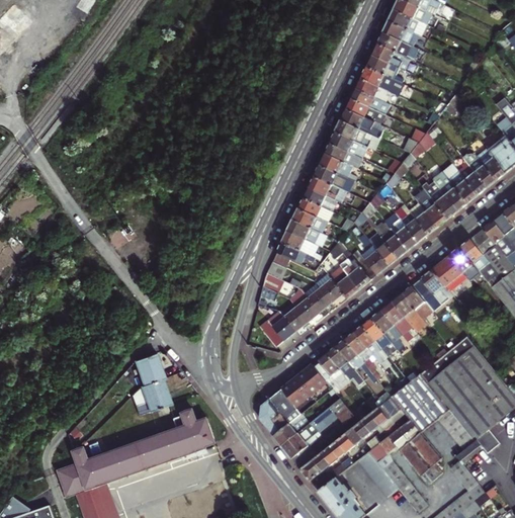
[(424,24),(429,12),(404,0),(396,0),(395,4),(393,8),(418,20),(424,24)]
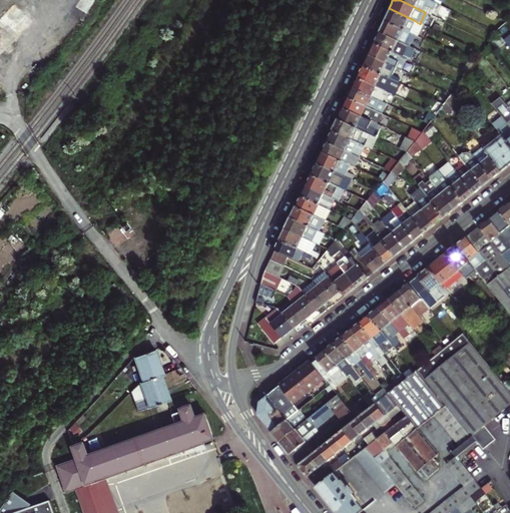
[(430,0),(429,0),(400,0),(425,12),(430,14),(435,3),(430,0)]
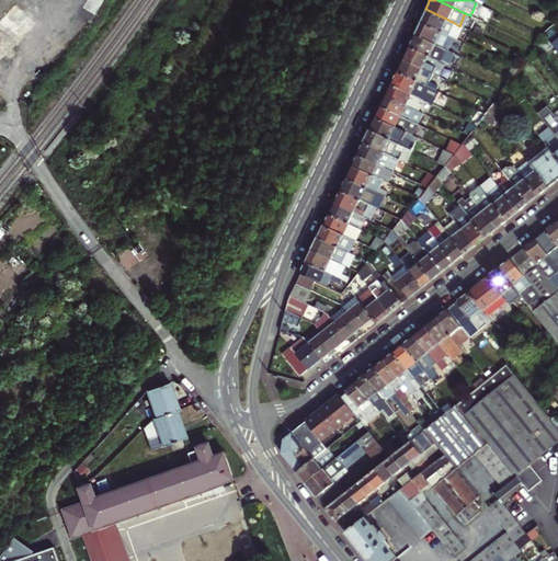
[(10,2),(0,12),(0,54),(31,23),(10,2)]
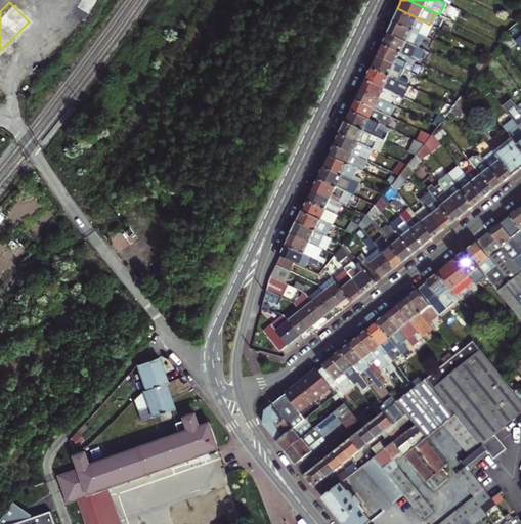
[(397,8),(394,13),(391,19),(420,34),(423,35),(425,32),(419,29),(423,20),(397,8)]
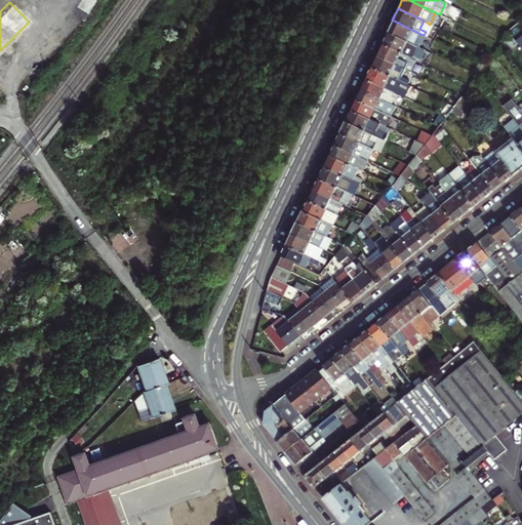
[(419,37),(420,34),(392,19),(390,25),(387,32),(406,41),(412,45),(417,36),(419,37)]
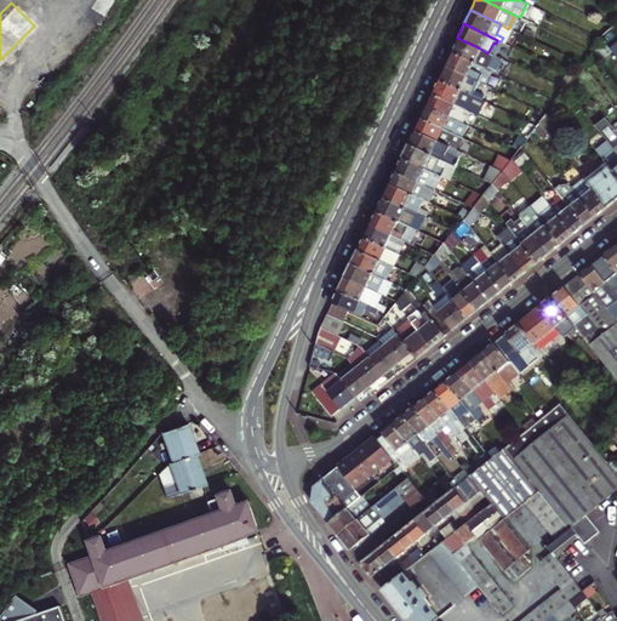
[(478,53),(480,49),(457,38),(453,45),(450,51),(484,68),(485,68),(490,60),(478,53)]
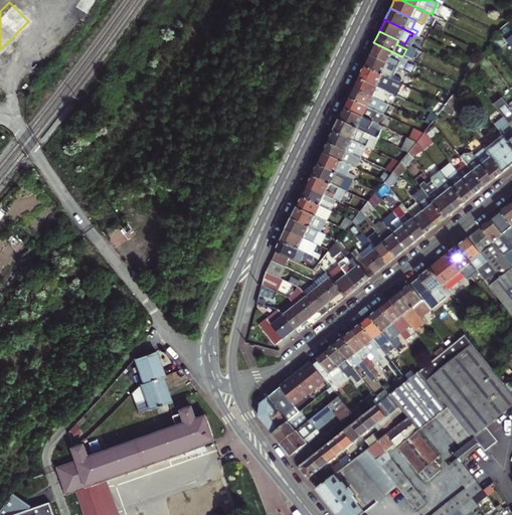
[(499,34),(492,43),(495,47),(497,50),(508,42),(506,39),(499,34)]
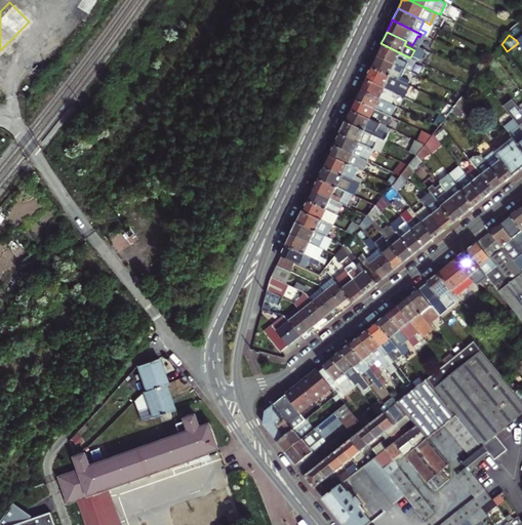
[(409,57),(380,43),(377,50),(375,54),(404,69),(409,57)]
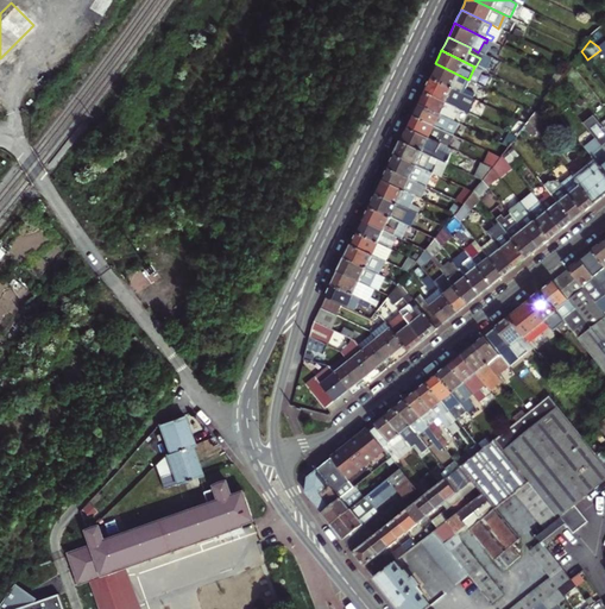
[(585,56),(581,51),(572,64),(575,69),(585,56)]
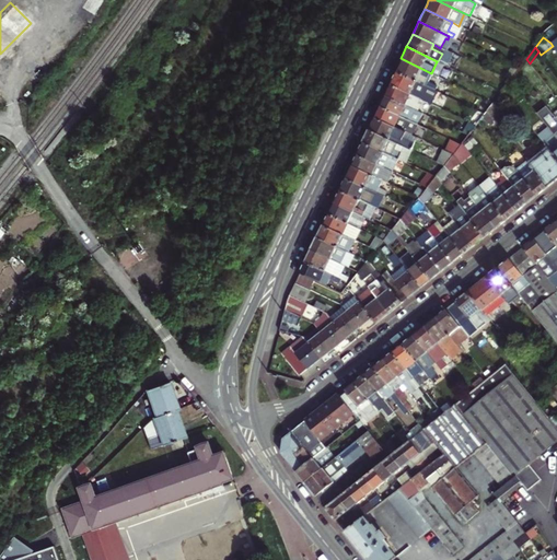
[(431,73),(401,58),(397,66),(395,71),(426,85),(431,73)]
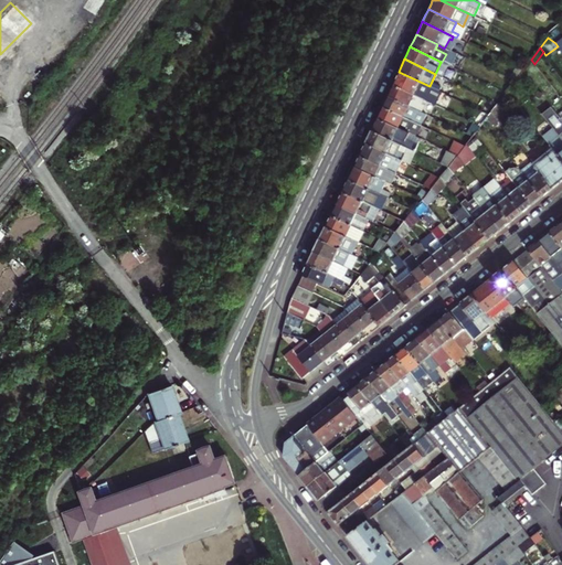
[(522,71),(516,67),(507,78),(513,82),(513,81),(522,71)]
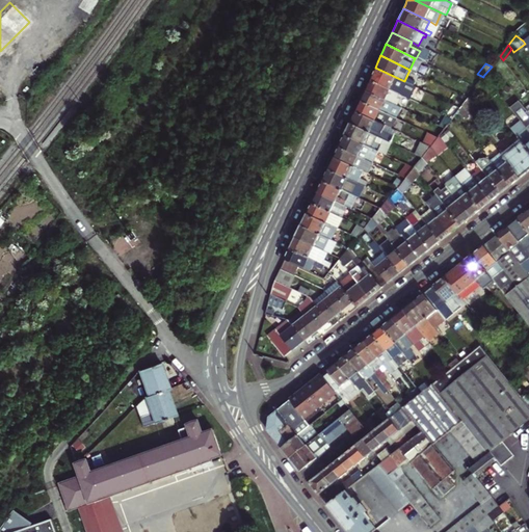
[(401,87),(404,81),(375,68),(372,74),(369,79),(388,87),(396,91),(398,92),(410,98),(412,92),(401,87)]
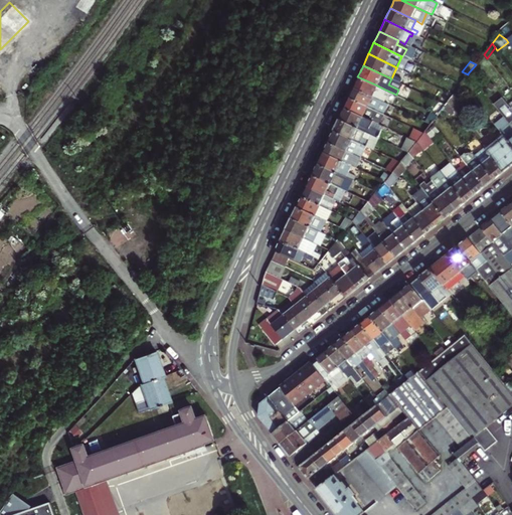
[(375,84),(357,76),(355,81),(353,86),(370,95),(375,84)]
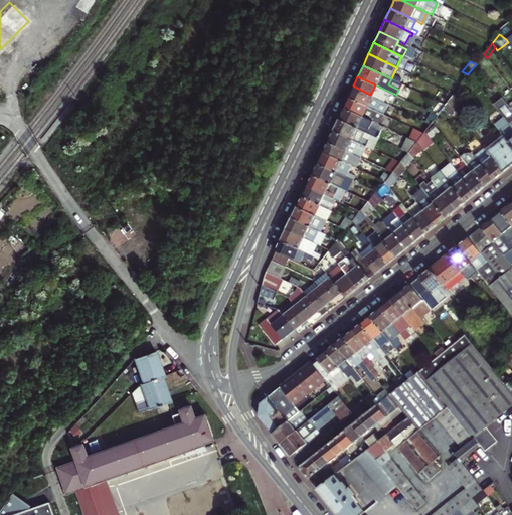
[(447,92),(452,94),(453,93),(460,83),(455,81),(447,92)]
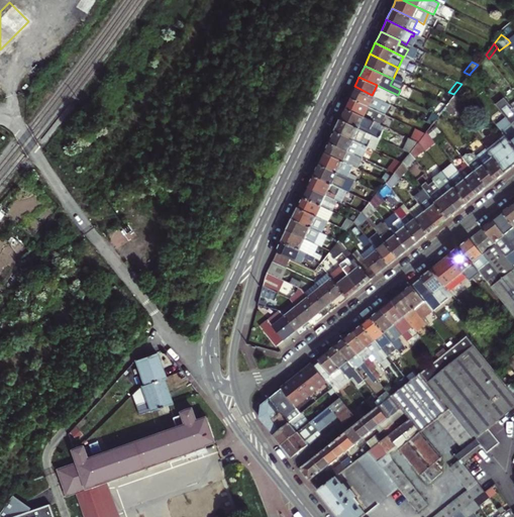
[(372,95),(354,86),(351,92),(349,97),(377,109),(384,113),(387,108),(380,104),(383,100),(372,95)]
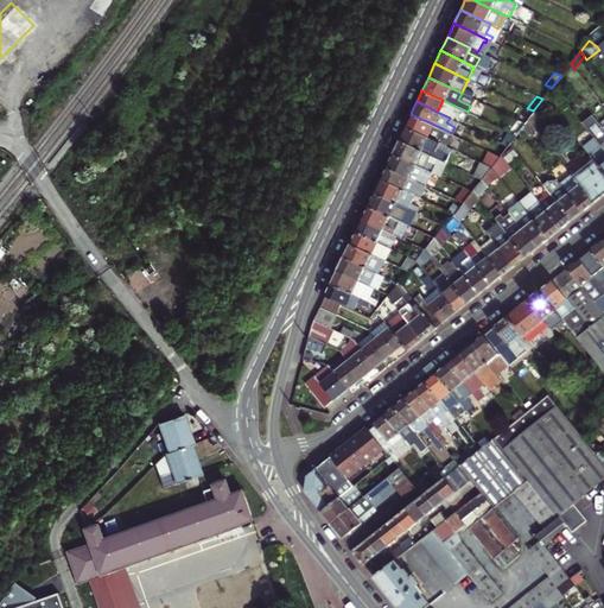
[(533,111),(527,108),(517,120),(523,122),(526,120),(533,111)]
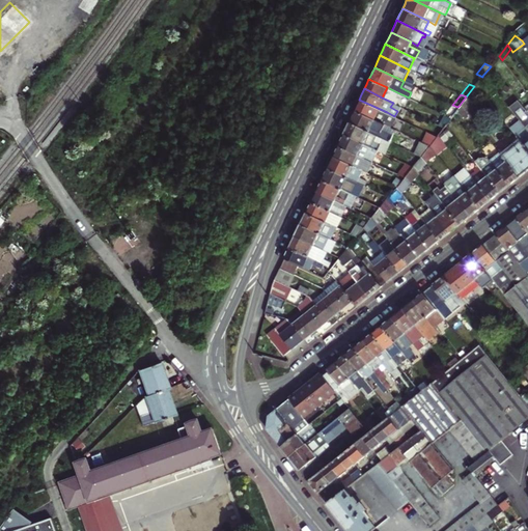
[(460,105),(487,138),(493,132),(495,132),(483,118),(484,117),(467,95),(466,96),(460,105)]
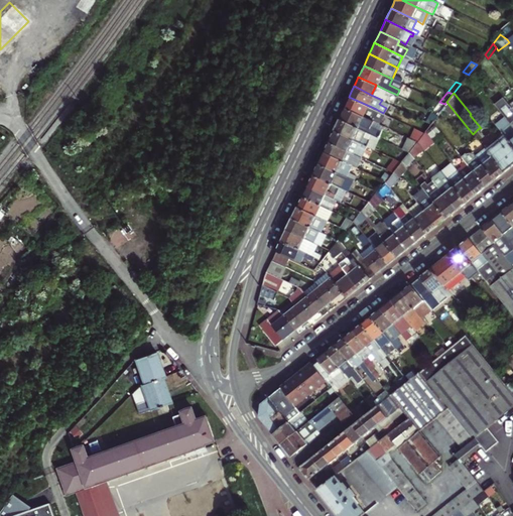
[(375,113),(376,109),(349,97),(348,99),(346,103),(344,107),(373,121),(378,123),(381,119),(371,114),(373,112),(375,113)]
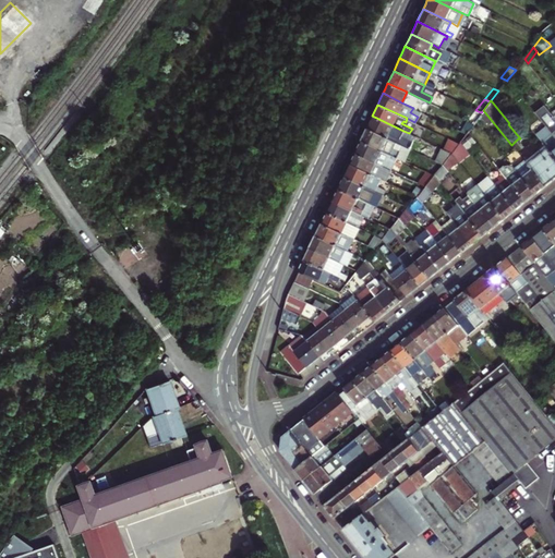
[(544,125),(554,138),(554,120),(542,105),(533,111),(544,125)]
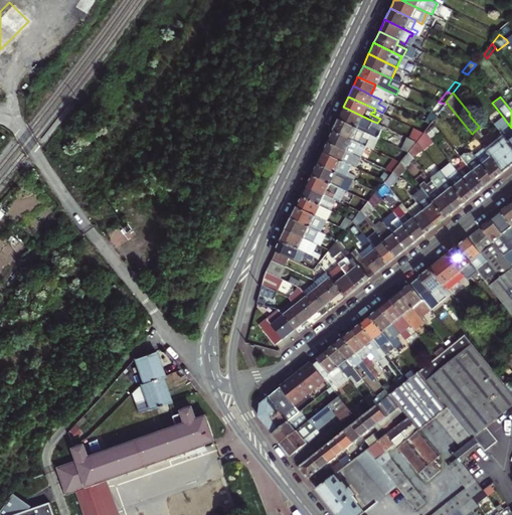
[(444,104),(439,102),(432,111),(437,114),(439,112),(444,104)]
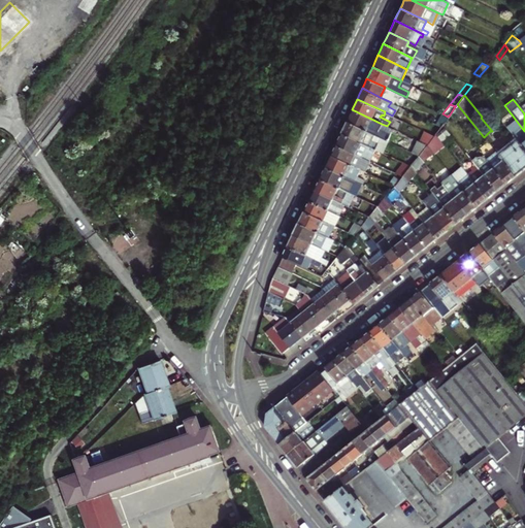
[(379,129),(382,124),(352,109),(349,114),(346,121),(375,135),(386,140),(389,134),(379,129)]
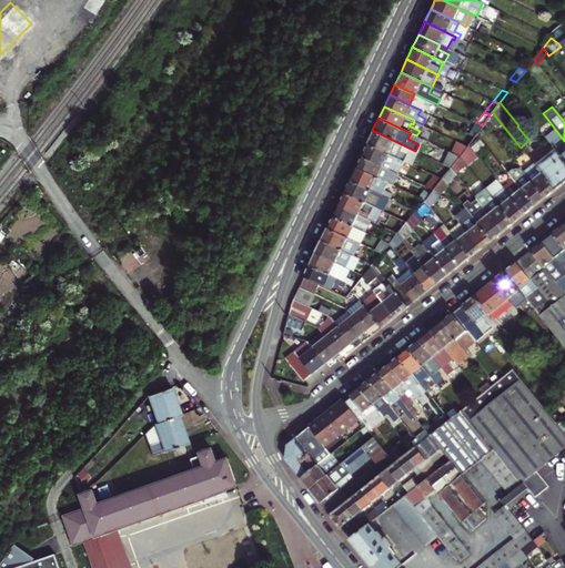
[(475,133),(480,139),(490,130),(484,123),(482,125),(475,133)]
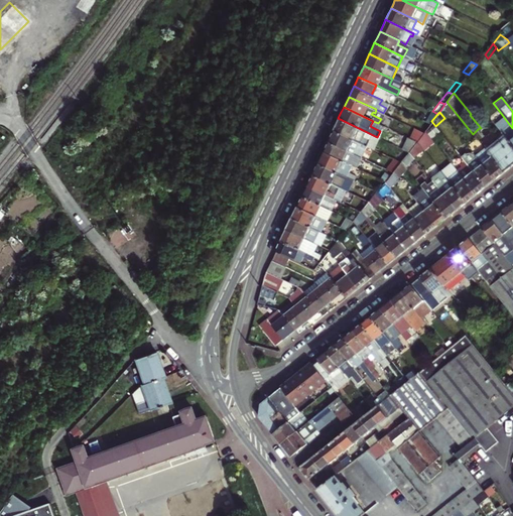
[(494,124),(504,137),(512,148),(512,128),(503,116),(494,124)]
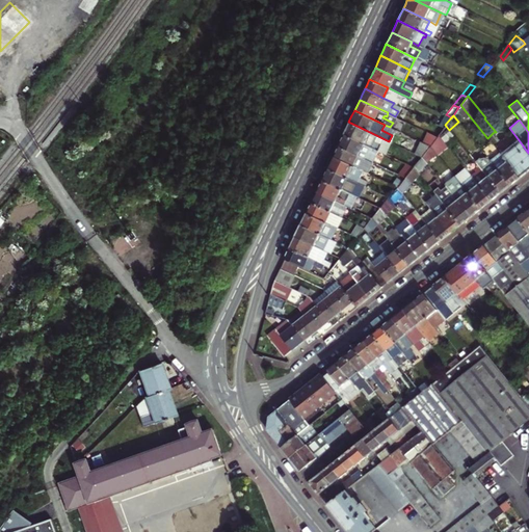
[(378,136),(348,122),(345,128),(343,134),(372,148),(377,150),(379,144),(375,142),(378,136)]
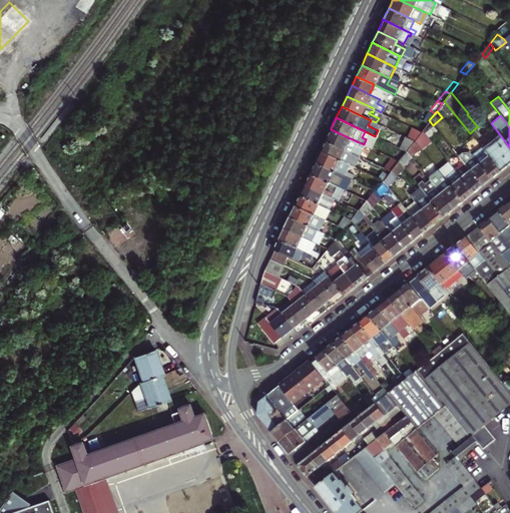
[(416,128),(421,131),(422,129),(427,122),(420,119),(416,128)]
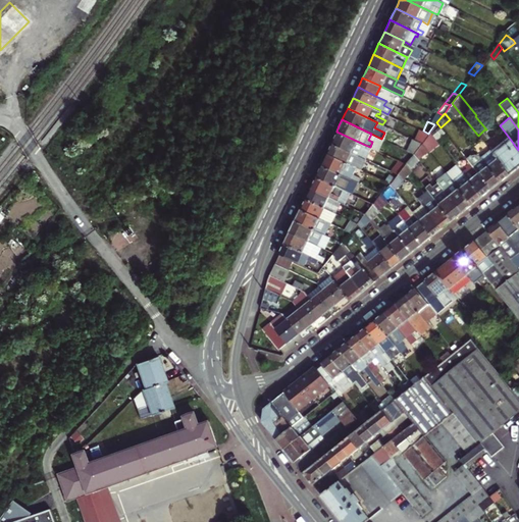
[(423,131),(420,129),(415,140),(420,143),(428,134),(423,131)]
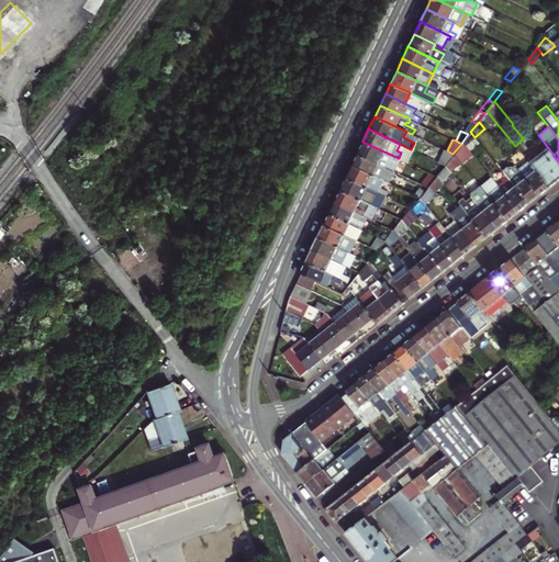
[(393,156),(362,142),(359,148),(356,154),(392,171),(395,166),(390,164),(393,156)]
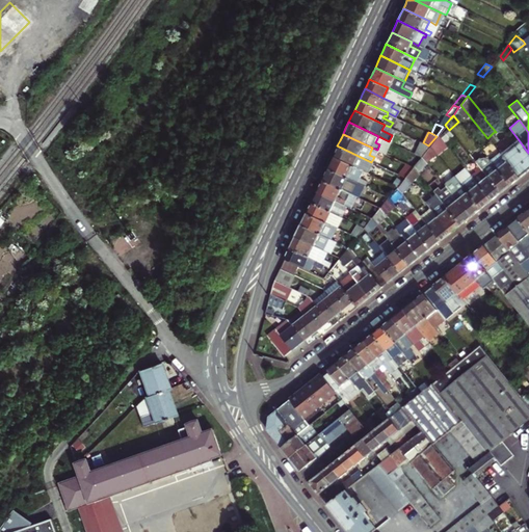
[(437,136),(428,145),(435,154),(446,145),(438,134),(437,136)]
